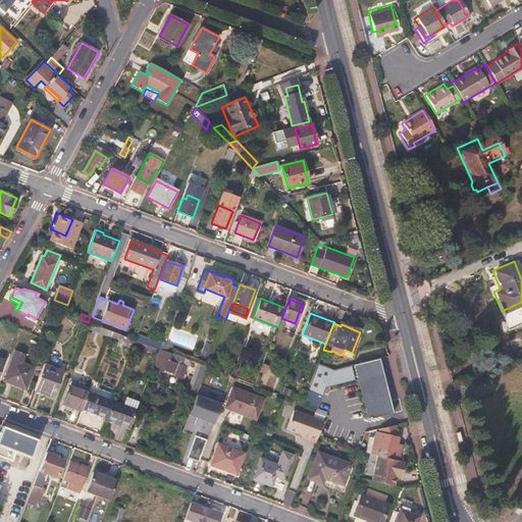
[(161,343),(138,334),(136,341),(159,349),(161,343)]
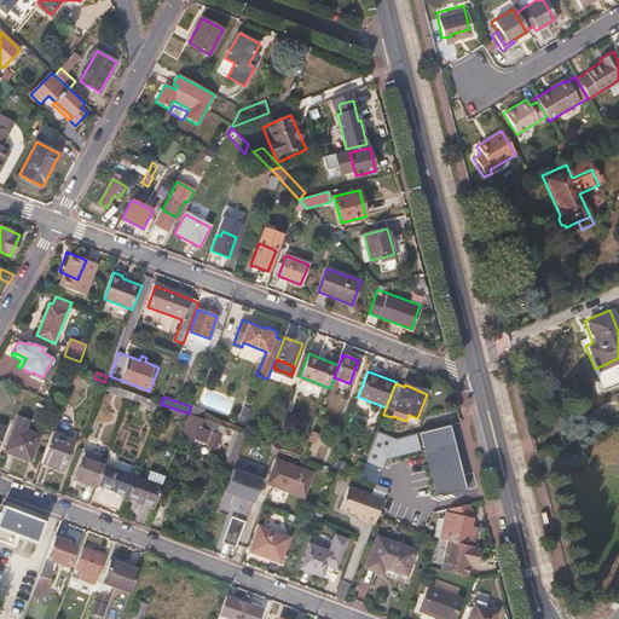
[(207,431),(201,428),(204,420),(190,415),(183,433),(202,441),(202,443),(210,446),(217,431),(208,427),(207,431)]
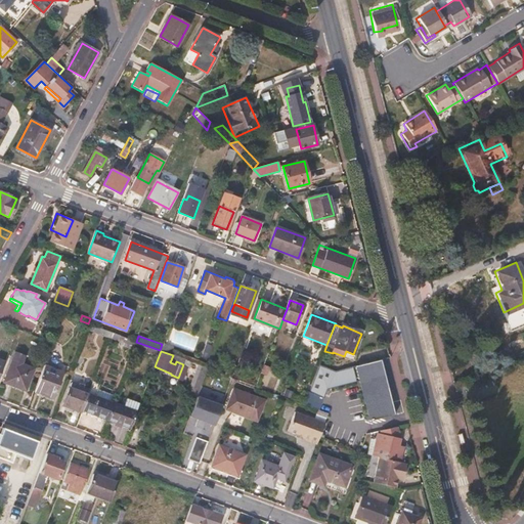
[(12,360),(4,382),(25,390),(33,368),(12,360)]
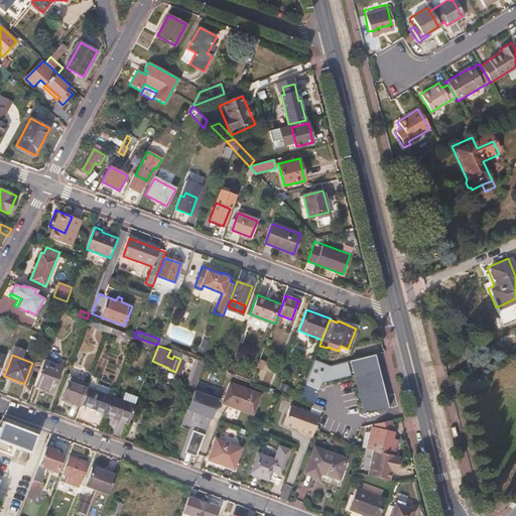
[(51,392),(60,367),(43,360),(34,385),(51,392)]
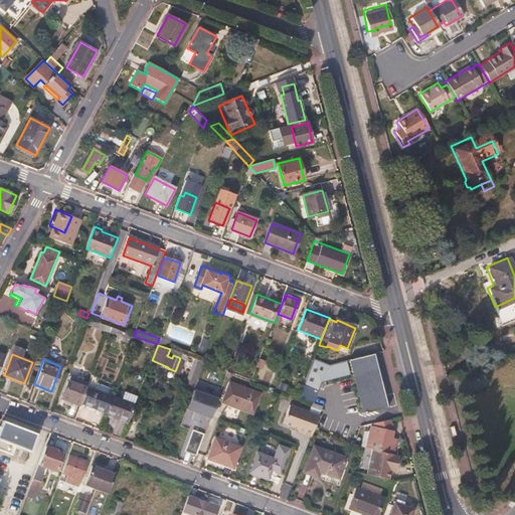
[(197,382),(205,362),(195,359),(184,388),(194,391),(197,382)]
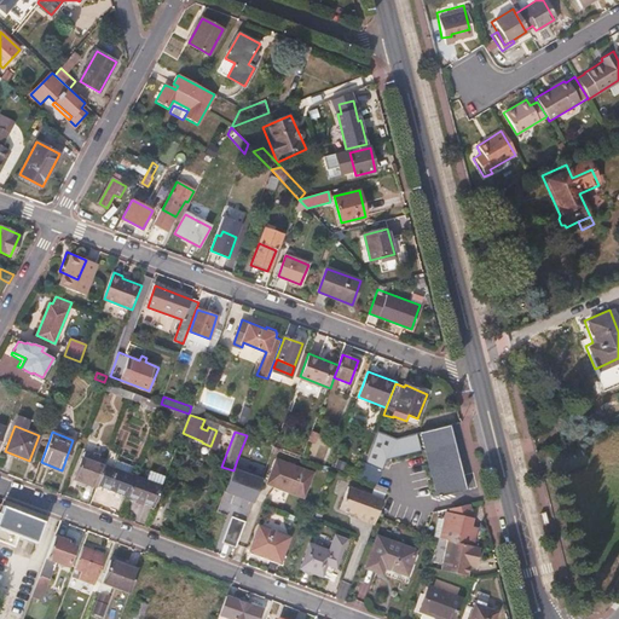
[(243,462),(253,438),(247,435),(237,460),(243,462)]
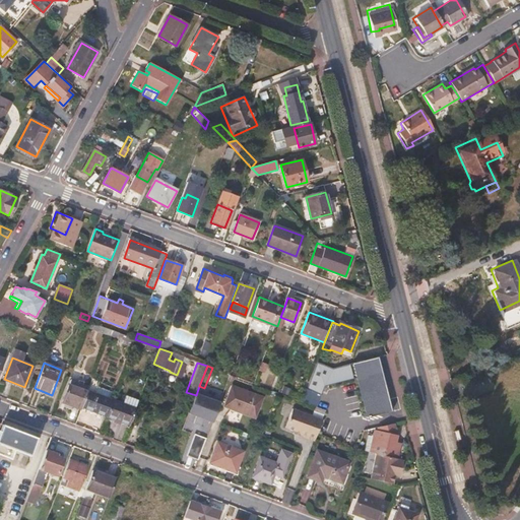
[(381,370),(356,376),(368,418),(386,413),(392,412),(381,370)]
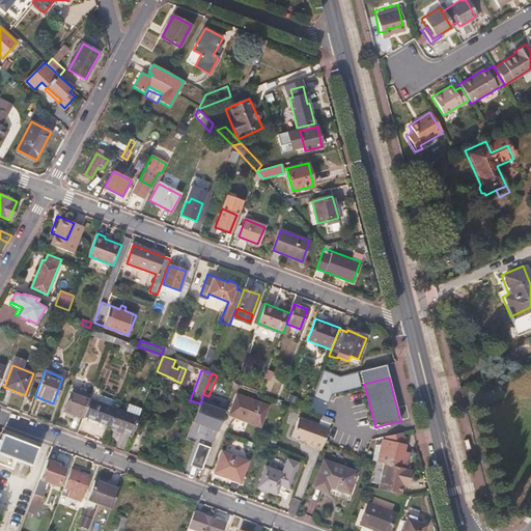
[(323,416),(331,395),(316,389),(308,410),(323,416)]
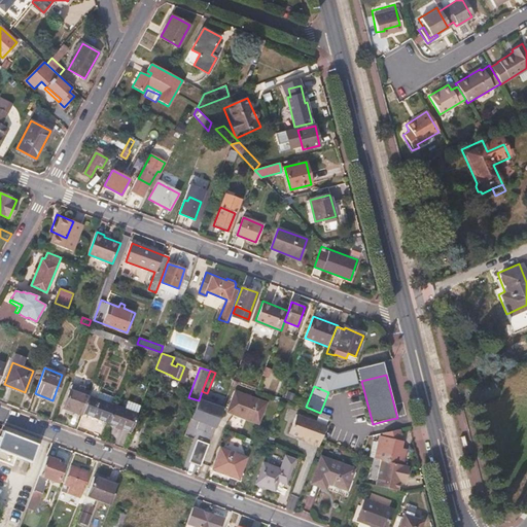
[(83,413),(88,399),(89,397),(70,390),(63,408),(82,416),(83,413)]
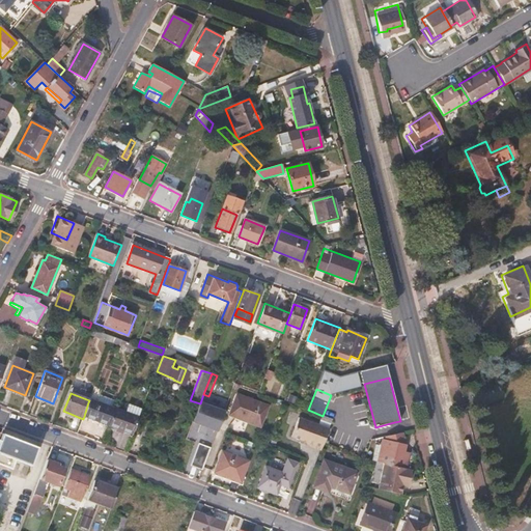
[(262,429),(269,404),(232,396),(226,421),(262,429)]
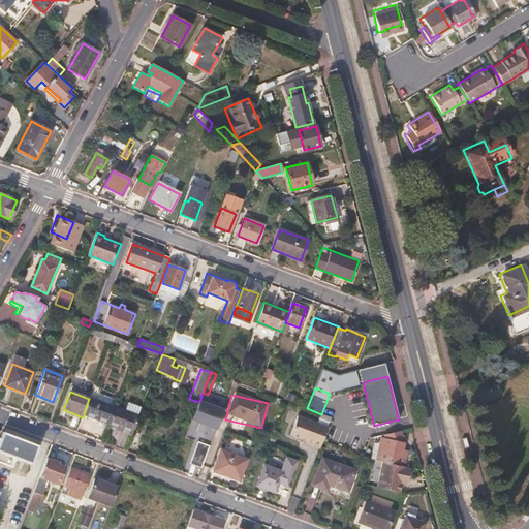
[(113,410),(88,401),(84,414),(107,424),(113,410)]
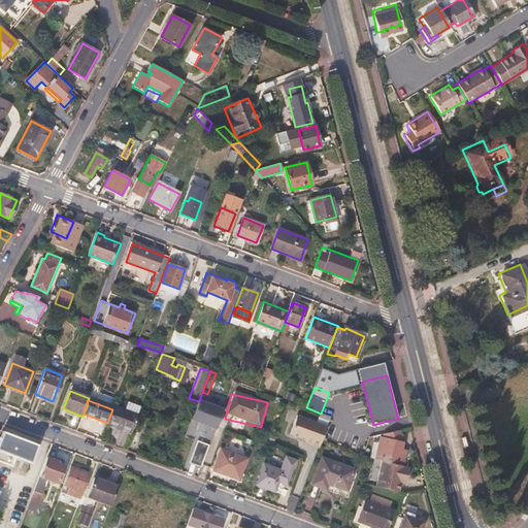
[(200,400),(193,420),(200,422),(197,428),(203,430),(205,424),(212,427),(219,409),(205,404),(206,402),(200,400)]
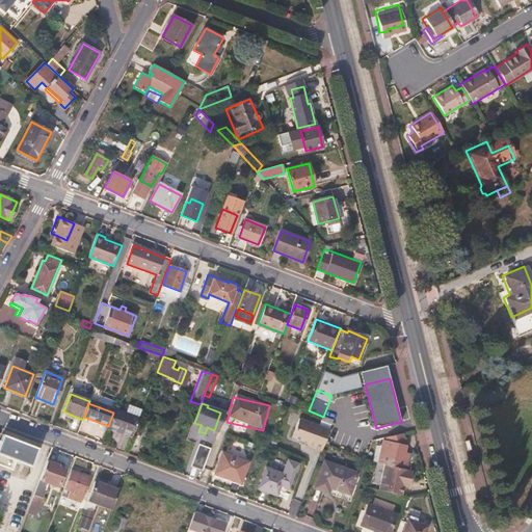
[(132,435),(136,423),(142,409),(129,404),(126,411),(115,407),(113,413),(108,426),(132,435)]
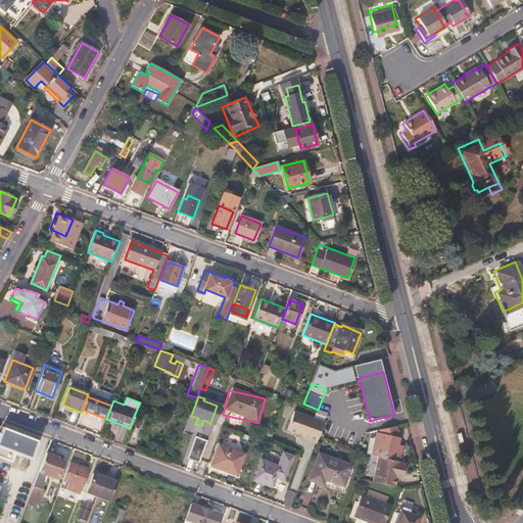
[(317,443),(325,423),(294,412),(287,431),(302,436),(302,438),(317,443)]
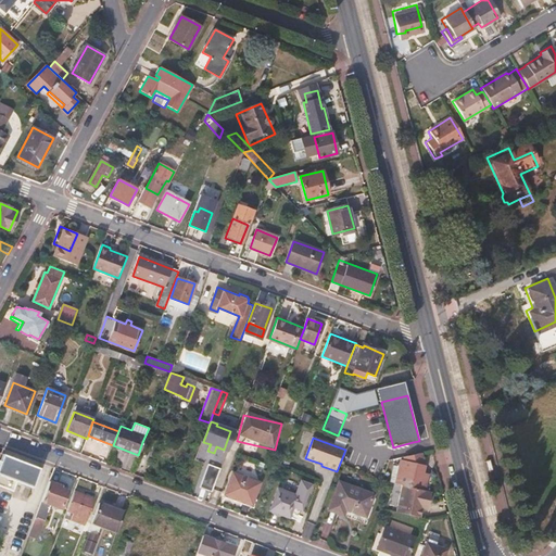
[(400,458),(349,440),(348,443),(345,450),(364,457),(366,452),(373,454),(373,455),(397,465),(400,458)]
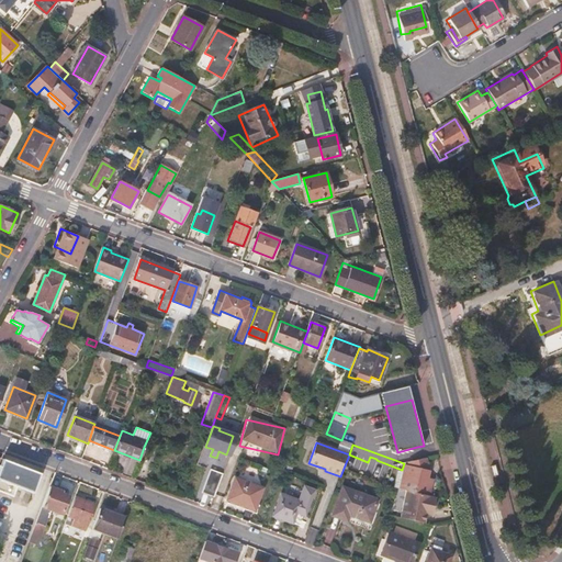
[(397,452),(404,463),(408,462),(420,460),(417,447),(397,452)]
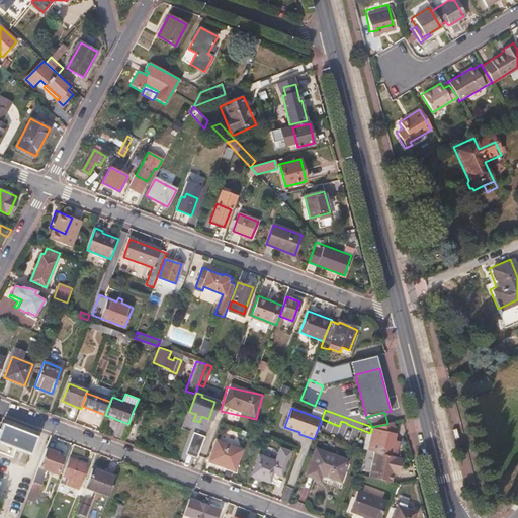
[(29,454),(36,437),(2,423),(0,428),(0,452),(10,457),(13,448),(29,454)]
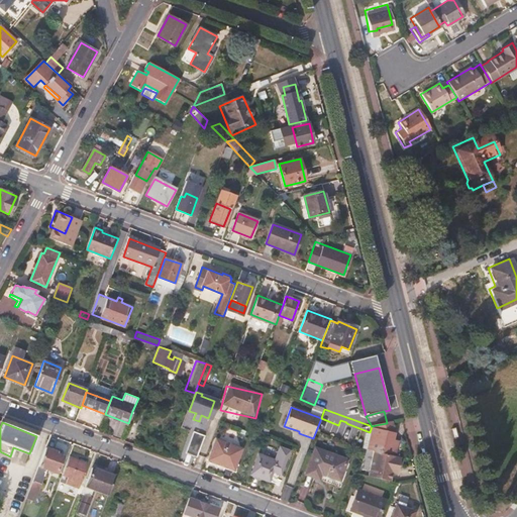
[(376,425),(375,429),(374,428),(372,435),(368,451),(374,452),(396,457),(398,446),(393,445),(396,433),(392,422),(387,423),(376,425)]
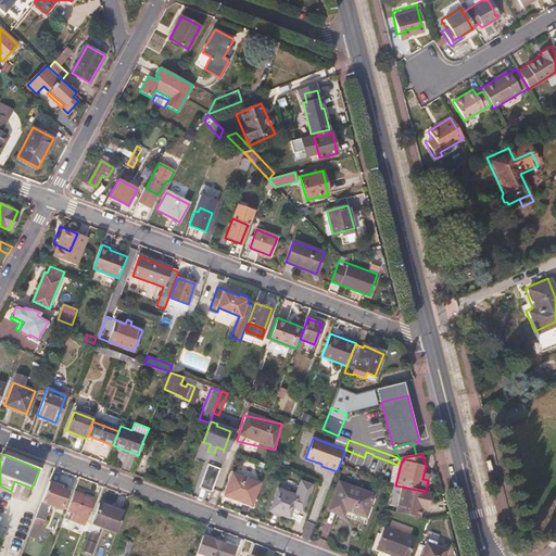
[(212,491),(219,469),(207,464),(200,487),(212,491)]
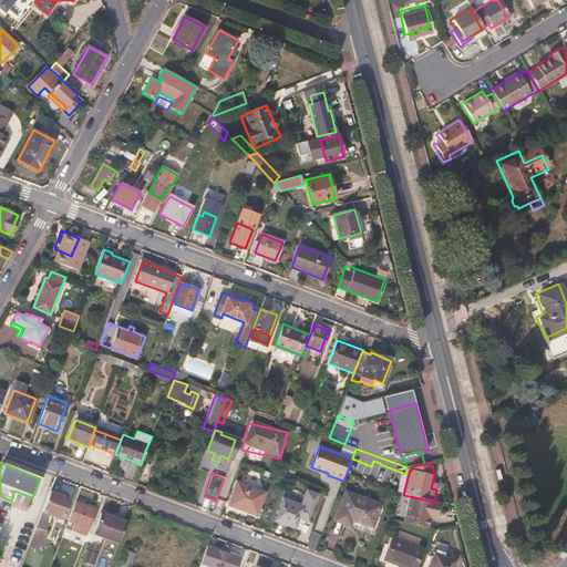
[(398,493),(403,495),(408,477),(401,475),(398,493)]
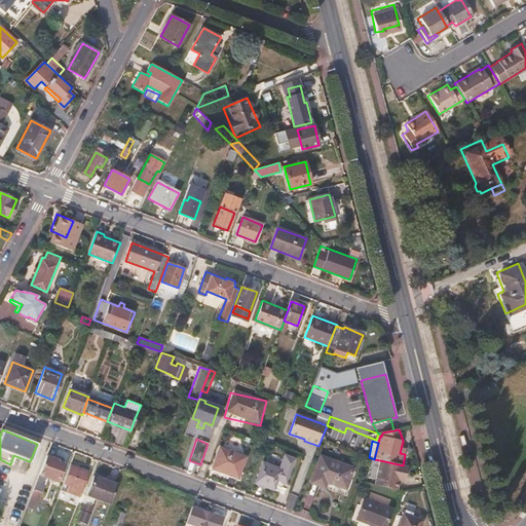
[(220,447),(213,467),(238,477),(246,457),(220,447)]
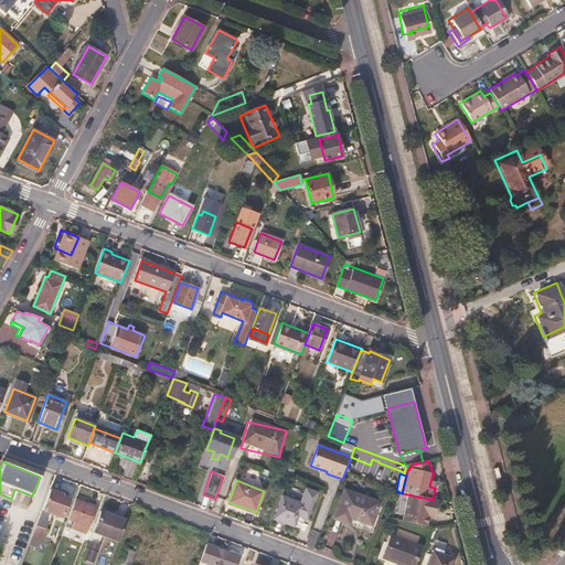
[(283,497),(275,518),(294,525),(298,515),(306,518),(316,492),(306,488),(300,503),(283,497)]
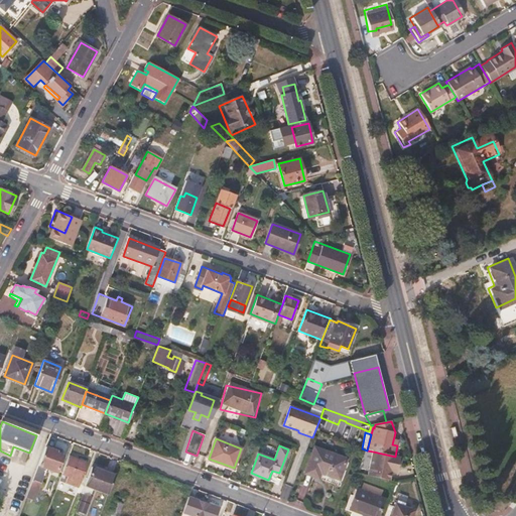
[(55,472),(61,455),(54,452),(55,449),(44,446),(29,489),(37,492),(46,468),(55,472)]
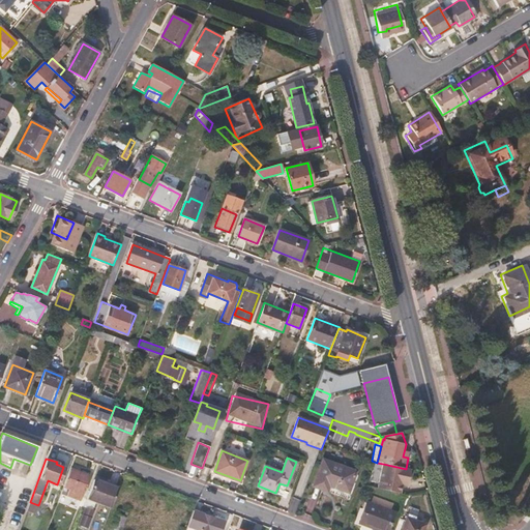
[(323,459),(313,486),(327,492),(330,486),(348,493),(357,472),(323,459)]
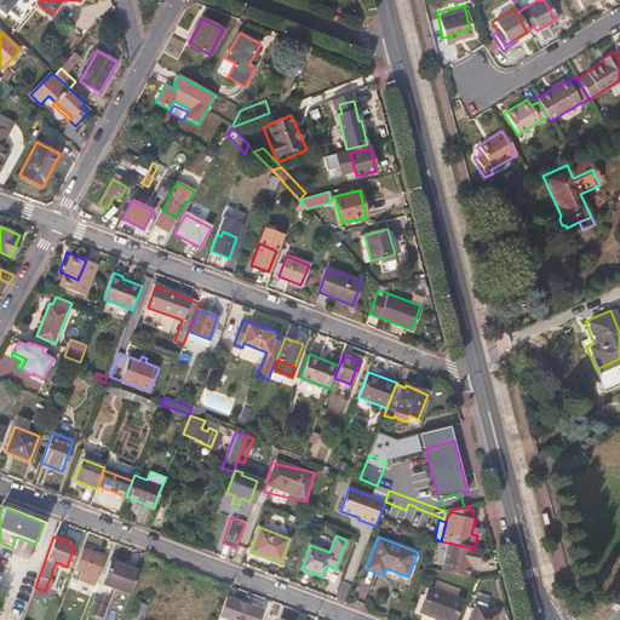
[(475,549),(448,543),(441,572),(468,578),(470,567),(471,562),(477,564),(481,550),(475,549)]
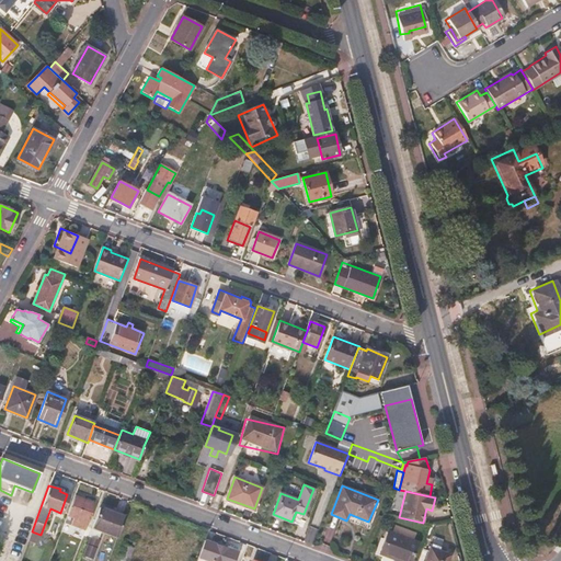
[(84,529),(94,503),(75,495),(65,522),(84,529)]
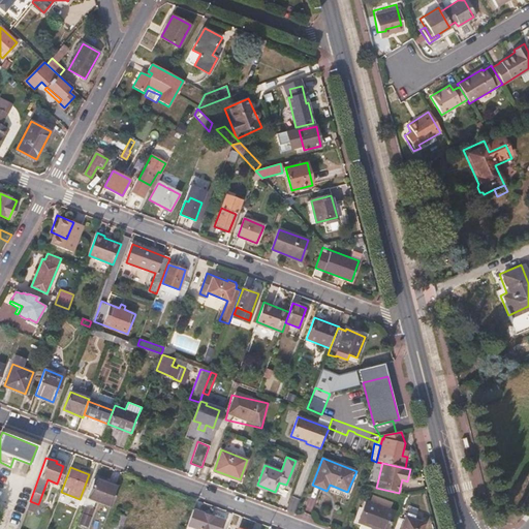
[(111,507),(118,488),(94,478),(87,498),(111,507)]
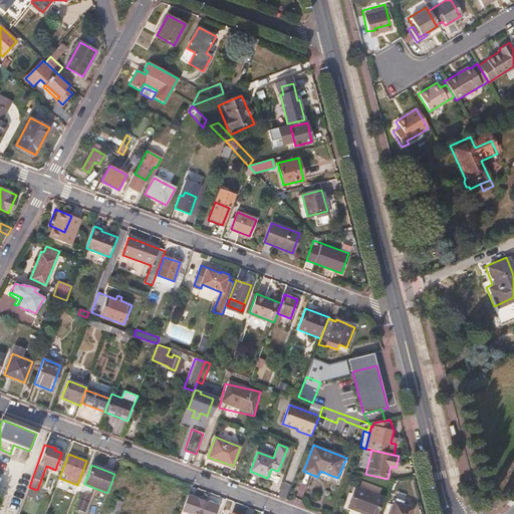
[(314,491),(317,481),(310,479),(307,489),(314,491)]
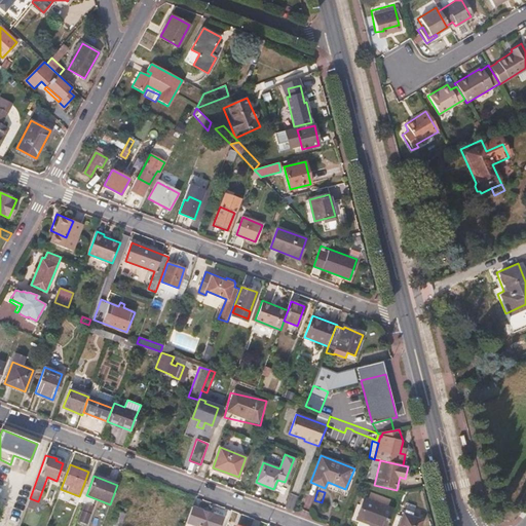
[(310,513),(294,506),(298,497),(291,494),(285,511),(307,520),(310,513)]
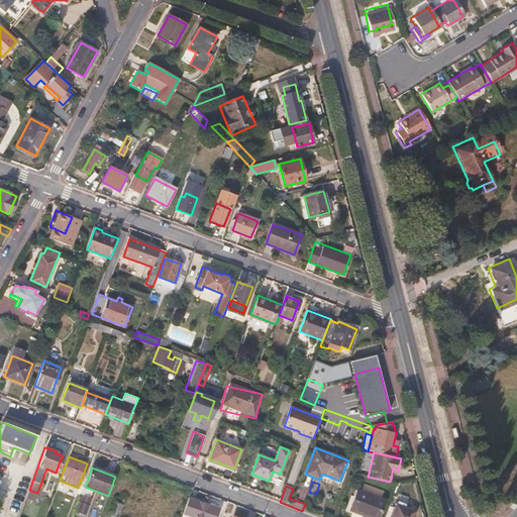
[(358,489),(350,509),(371,516),(378,516),(385,500),(358,489)]
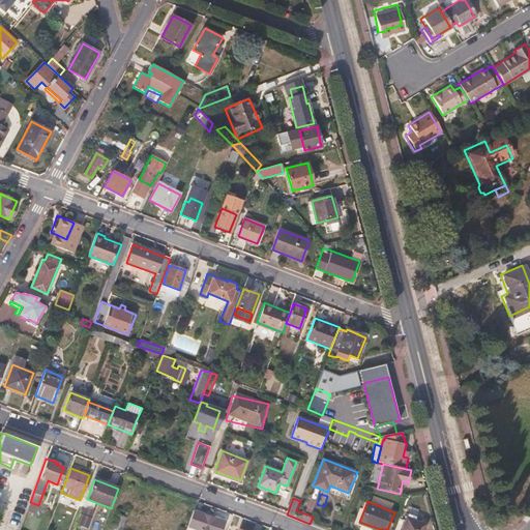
[(87,505),(80,525),(87,528),(94,508),(87,505)]
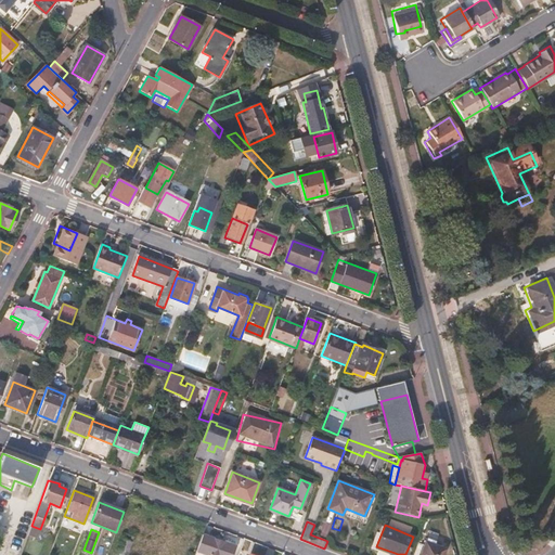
[(124,533),(116,554),(119,554),(124,554),(125,552),(128,553),(134,538),(124,533)]
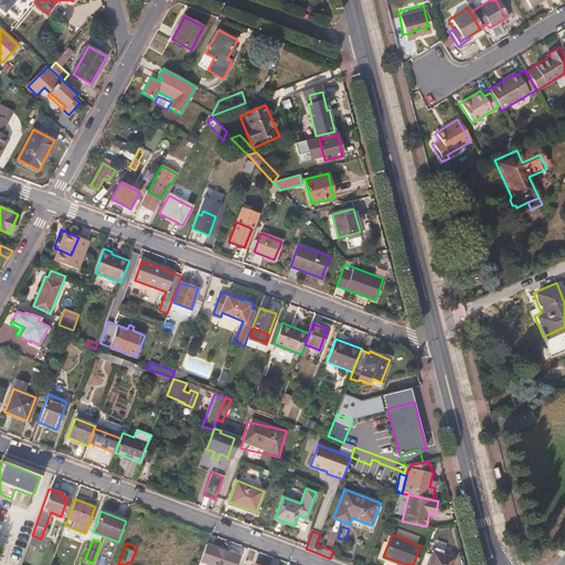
[(235,564),(238,558),(228,555),(231,552),(206,543),(200,561),(211,564),(235,564)]
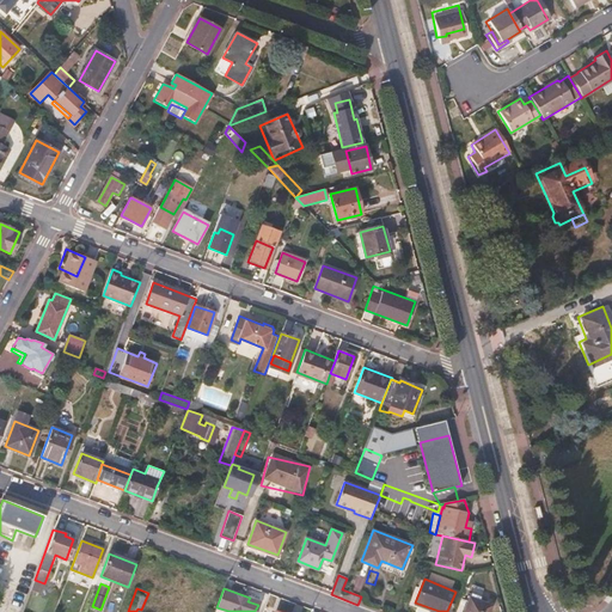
[(469,598),(463,611),(489,611),(491,606),(469,598)]
